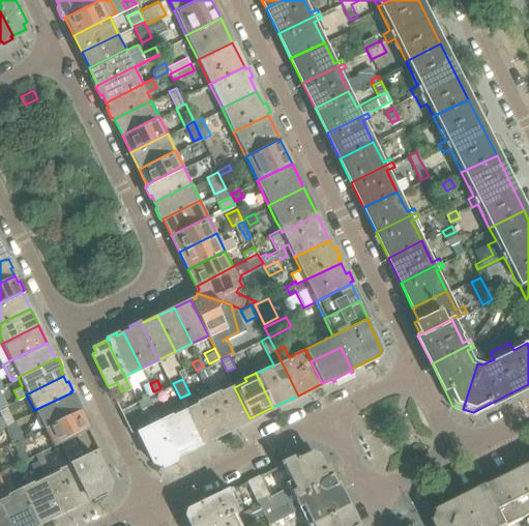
[(147,381),(141,383),(146,395),(148,393),(152,391),(147,381)]
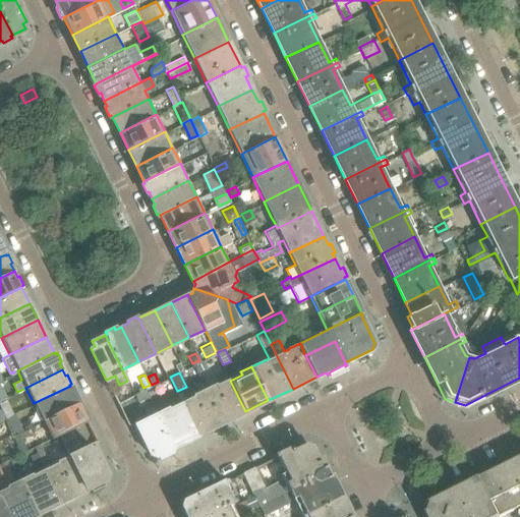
[(245,411),(230,381),(218,387),(217,385),(206,390),(222,423),(245,411)]
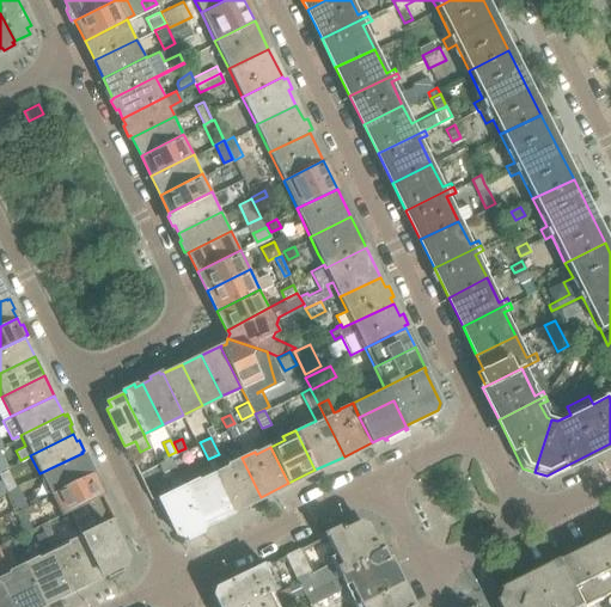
[(49,492),(92,472),(83,453),(40,473),(49,492)]
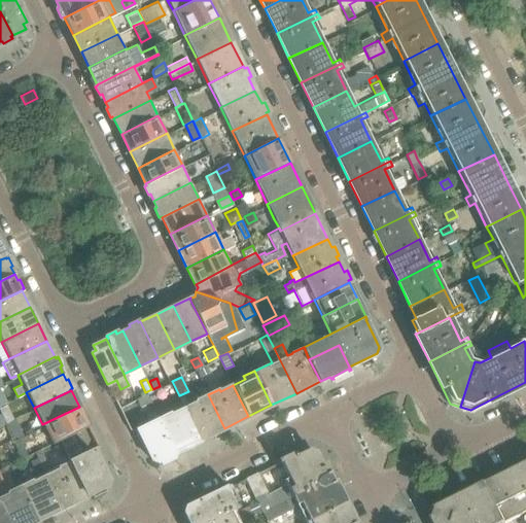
[(147,392),(136,397),(139,406),(150,401),(147,392)]
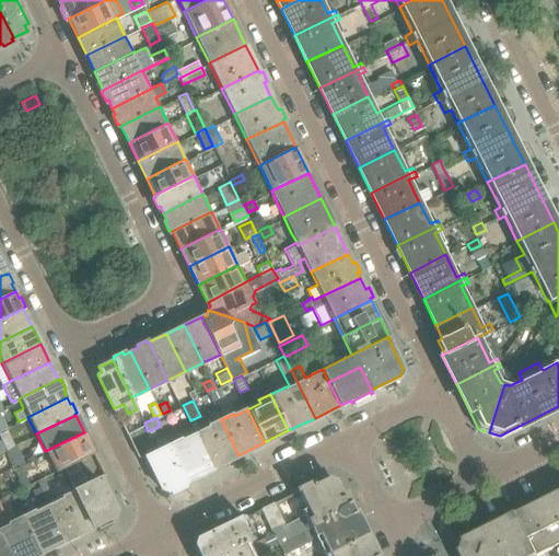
[(239,455),(221,419),(209,425),(210,427),(196,433),(213,467),(239,455)]
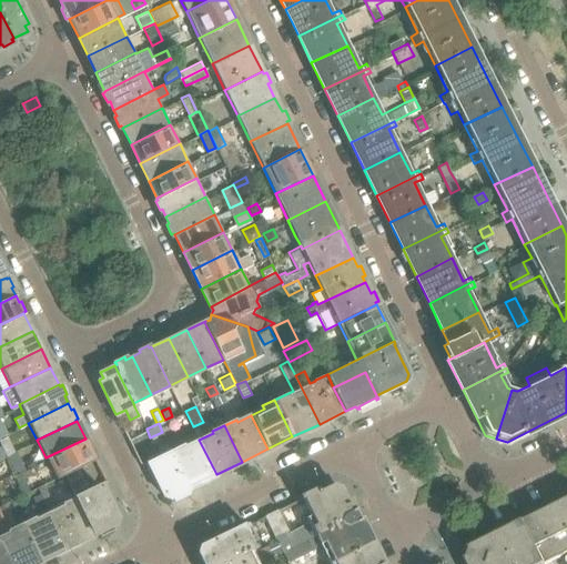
[(216,474),(199,440),(185,446),(184,443),(182,444),(176,433),(165,439),(171,450),(172,450),(191,486),(216,474)]
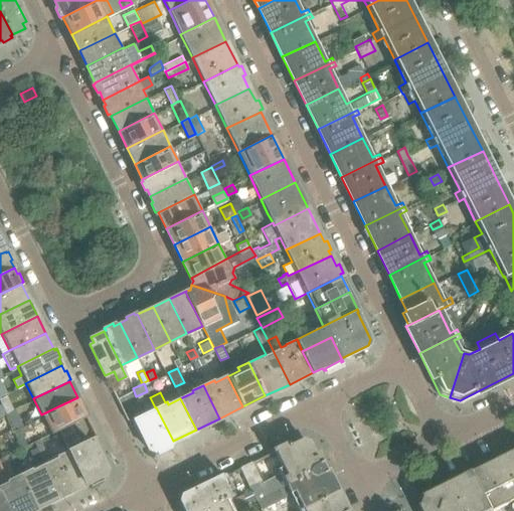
[(13,408),(6,393),(0,396),(0,401),(5,412),(13,408)]
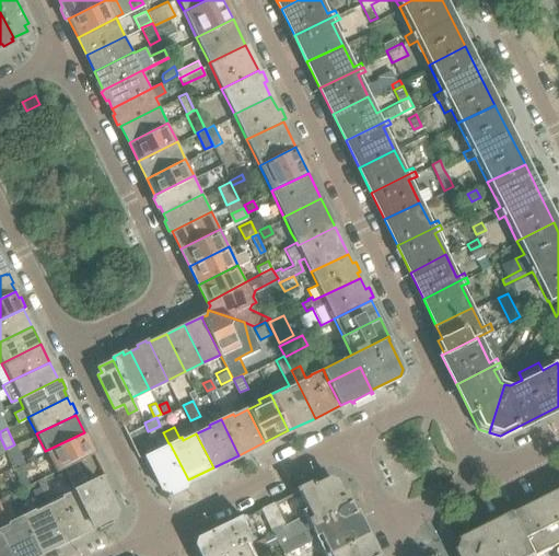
[(76,461),(93,451),(84,432),(45,451),(55,472),(62,467),(76,461)]
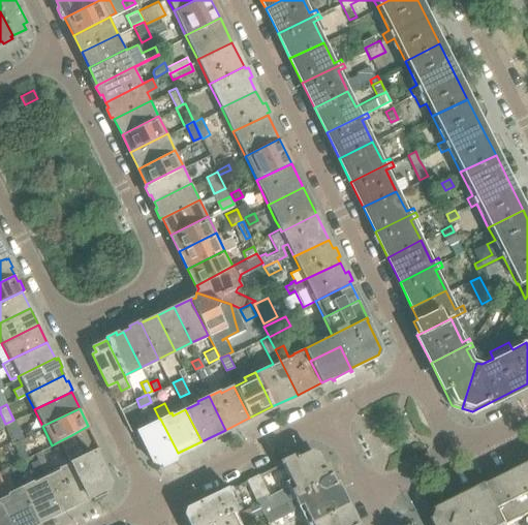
[(178,453),(160,419),(159,419),(159,421),(141,429),(137,431),(152,461),(158,463),(160,461),(162,464),(175,459),(173,456),(178,453)]
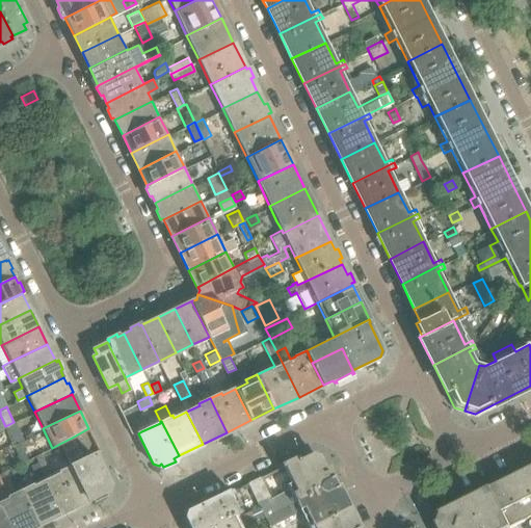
[(18,430),(9,434),(14,443),(20,441),(23,439),(18,430)]
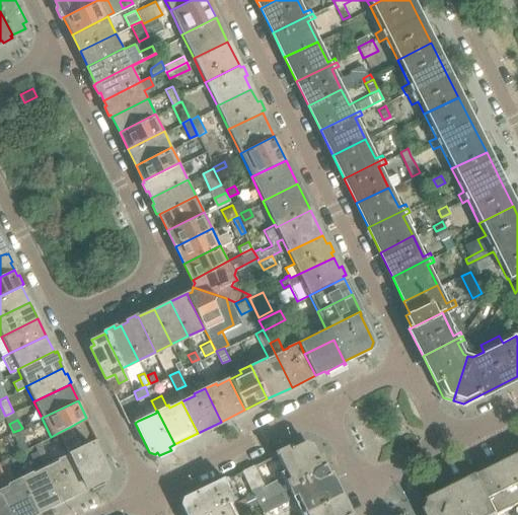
[(79,448),(70,427),(58,433),(68,453),(72,452),(79,448)]
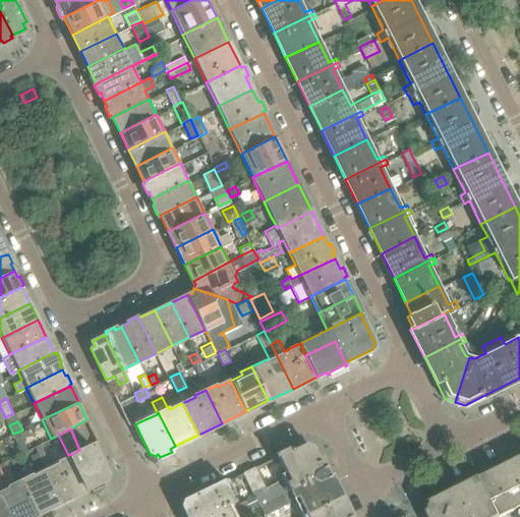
[(26,449),(19,432),(13,434),(12,435),(17,444),(20,452),(26,449)]
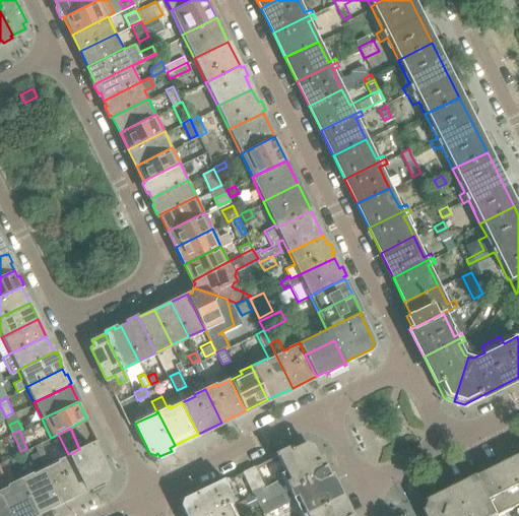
[(20,451),(17,443),(10,447),(13,454),(20,451)]
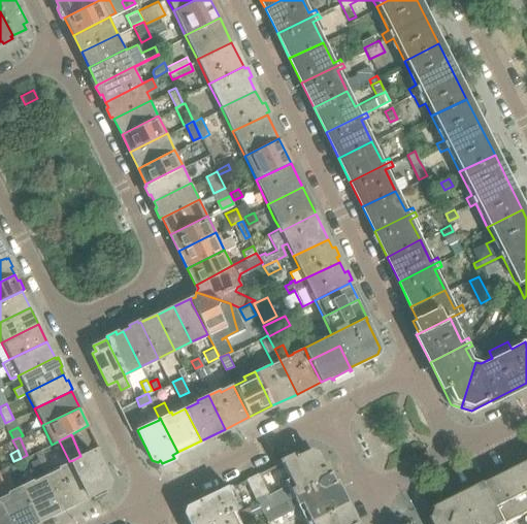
[(47,465),(41,451),(36,454),(37,458),(42,467),(47,465)]
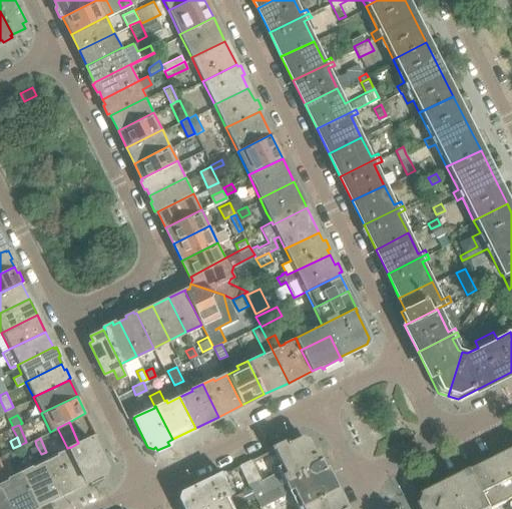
[(323,463),(317,451),(313,453),(307,440),(302,438),(289,444),(287,441),(273,448),(281,465),(277,467),(281,474),(260,485),(257,479),(248,483),(249,485),(256,497),(323,463)]
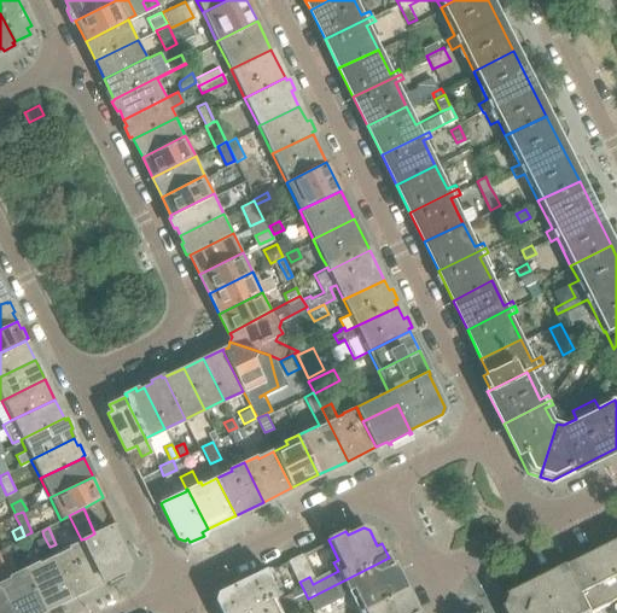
[(127,562),(110,529),(95,535),(94,533),(86,538),(105,579),(106,578),(109,582),(123,574),(121,571),(124,570),(127,562)]
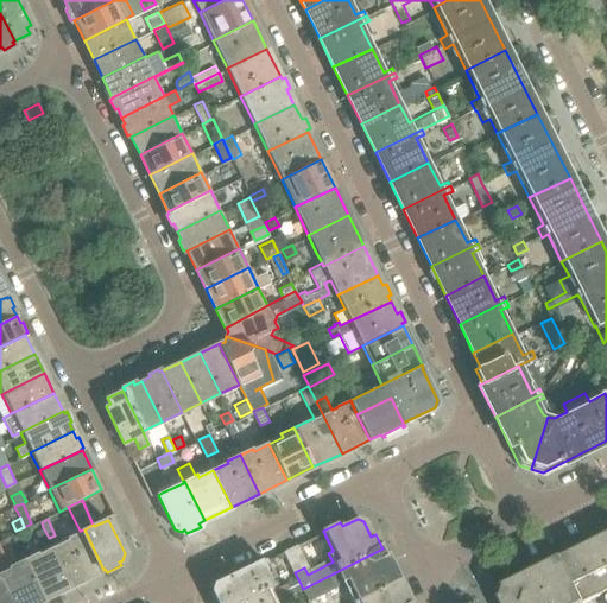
[(49,538),(43,527),(35,531),(40,543),(49,538)]
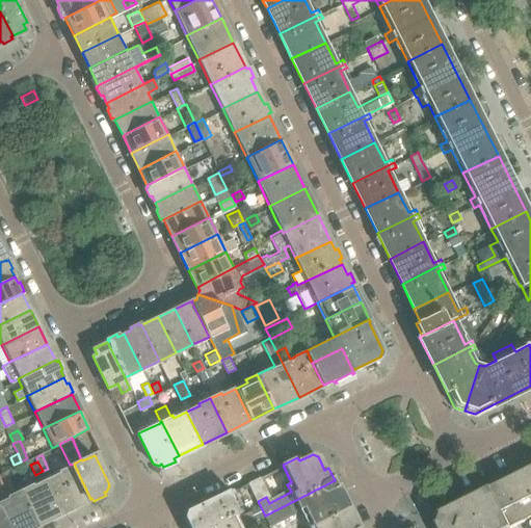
[(74,464),(70,465),(59,470),(60,473),(47,480),(62,512),(90,499),(74,464)]
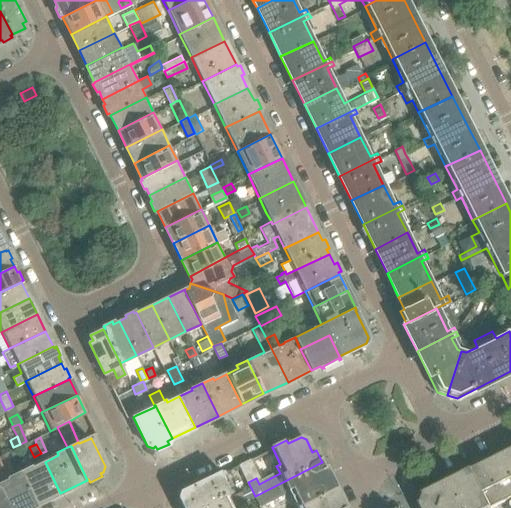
[(510,495),(510,467),(503,451),(488,459),(506,498),(510,495)]
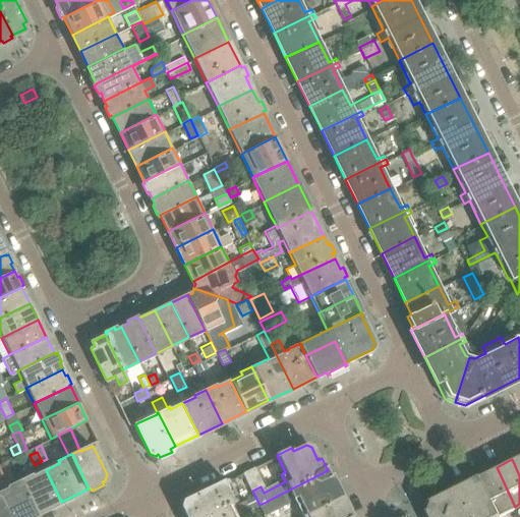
[(253,466),(242,471),(252,491),(261,486),(264,484),(253,466)]
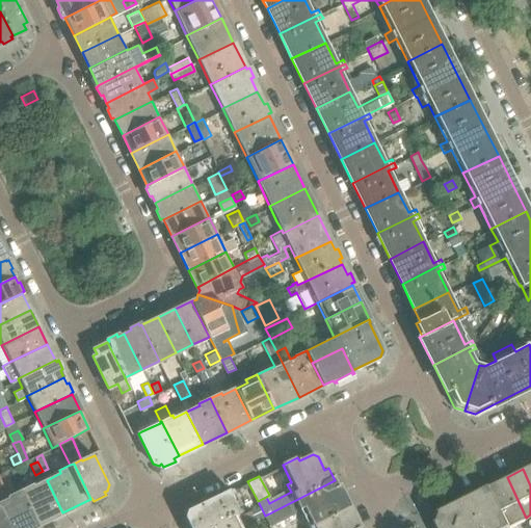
[(526,518),(507,477),(490,485),(500,506),(509,526),(526,518)]
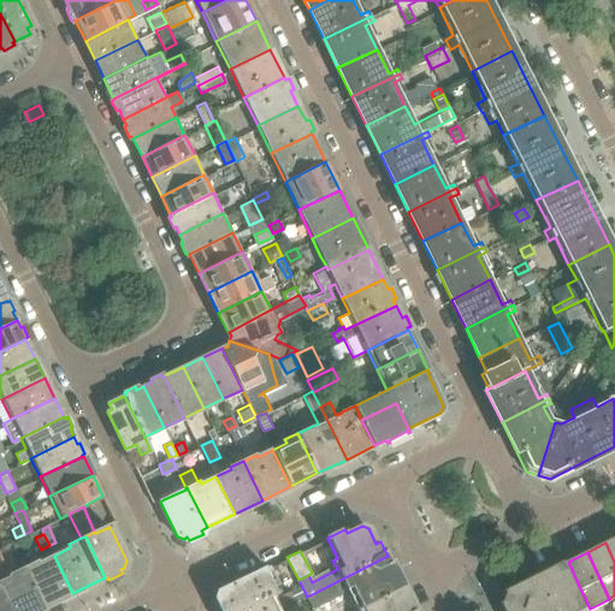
[(72,593),(54,556),(41,562),(39,558),(22,567),(42,607),(72,593)]
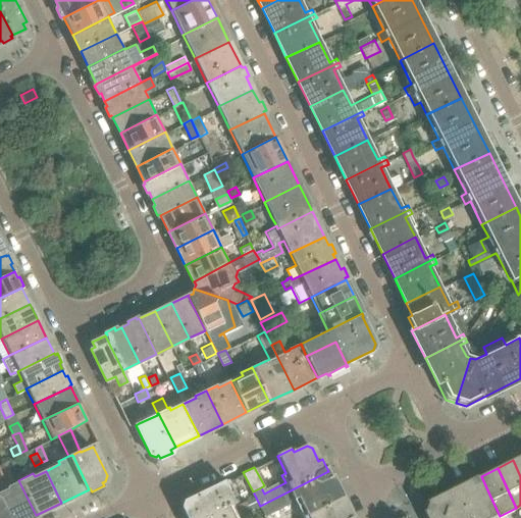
[(341,497),(328,471),(260,506),(260,507),(264,514),(297,498),(305,514),(341,497)]
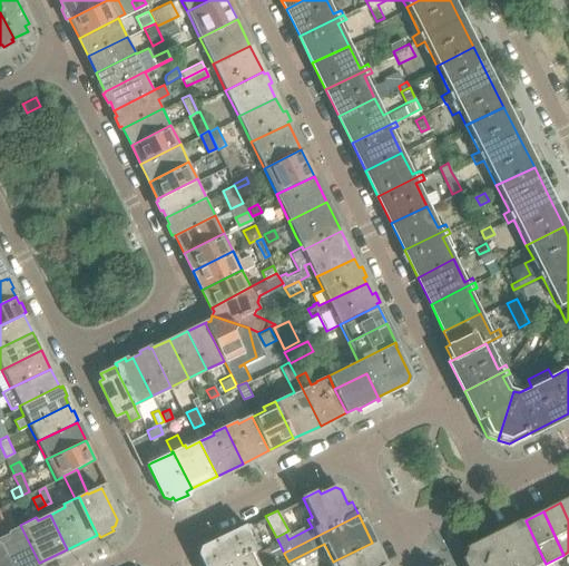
[(224,565),(249,554),(277,539),(276,537),(265,516),(247,525),(200,547),(198,554),(204,565),(224,565)]
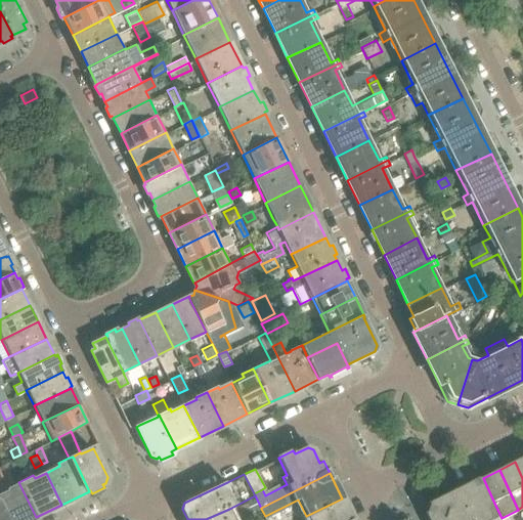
[(502,519),(502,518),(492,499),(483,478),(432,504),(434,505),(431,514),(429,513),(432,519),(502,519)]
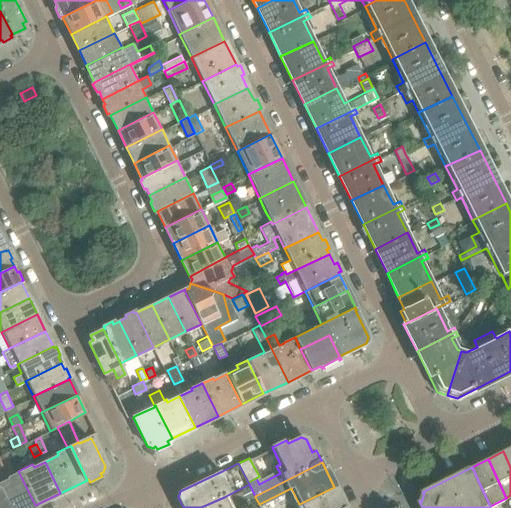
[(29,507),(35,505),(18,471),(6,477),(8,480),(0,484),(0,495),(6,507),(29,507)]
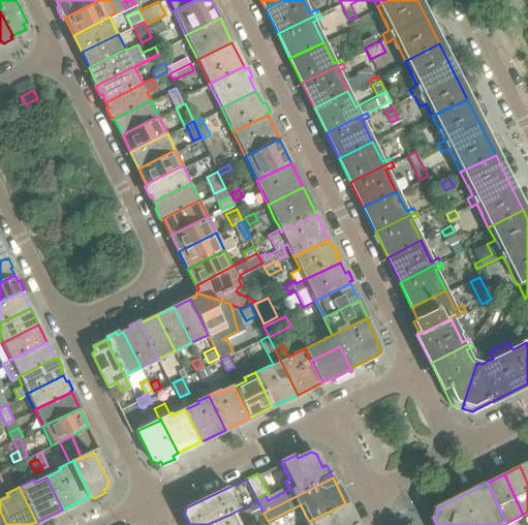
[(355,524),(345,503),(309,521),(311,524),(355,524)]
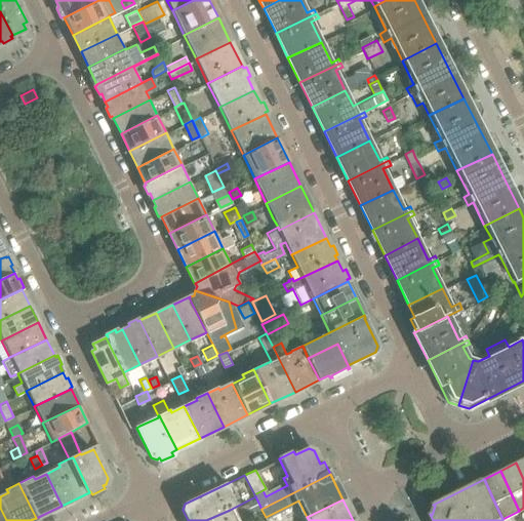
[(235,520),(230,510),(206,520),(235,520)]
